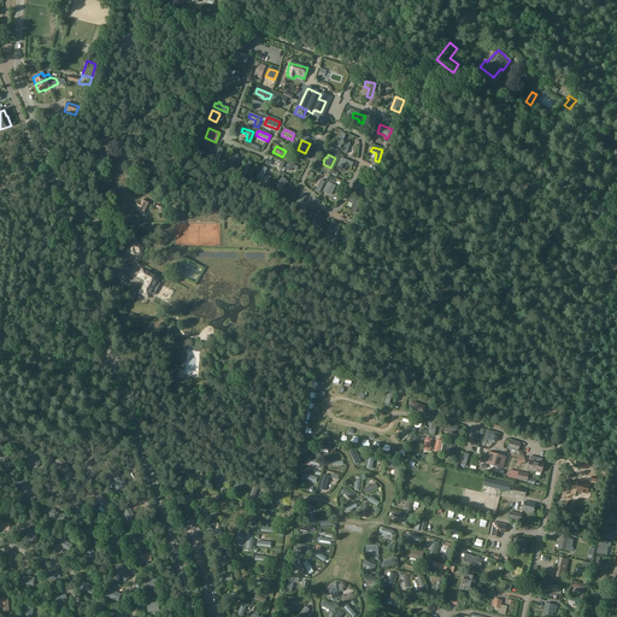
[(341,157),(336,166),(340,169),(342,162),(351,165),(352,162),(341,157)]
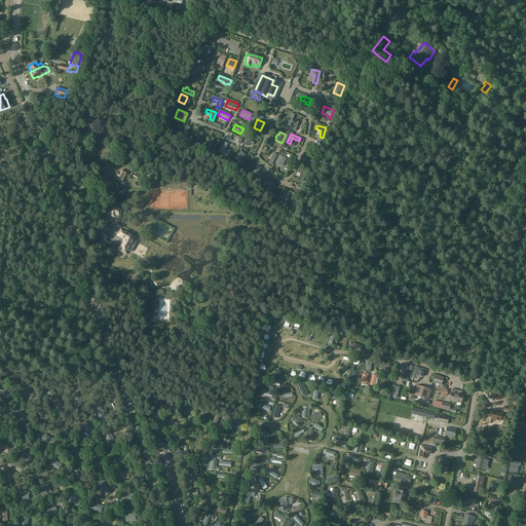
[(224,142),(219,153),(227,157),(229,153),(224,150),(227,144),(224,142)]
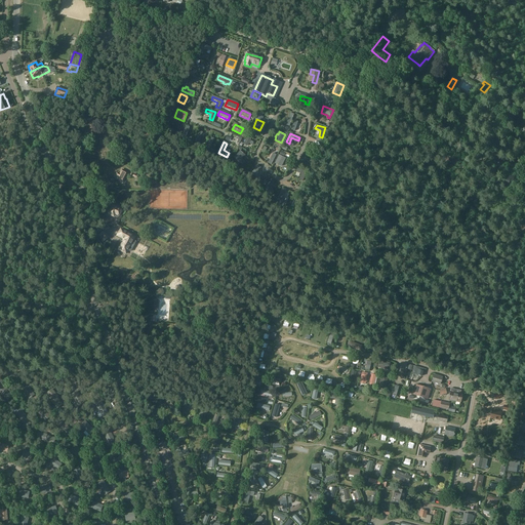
[(242,153),(240,151),(234,158),(243,165),(245,162),(239,157),(242,153)]
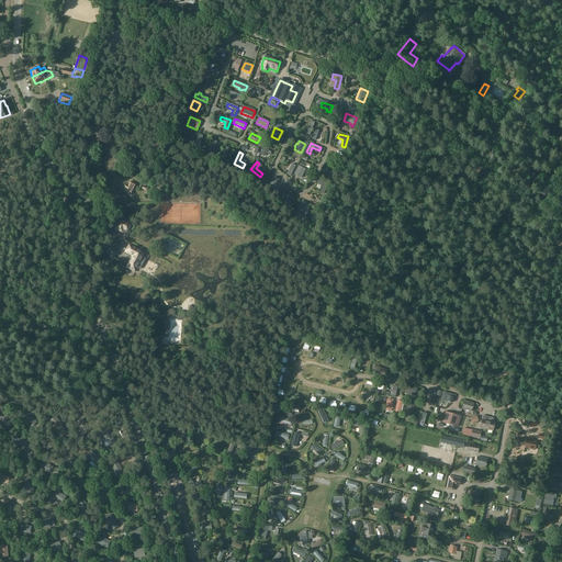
[(294,175),(302,178),(305,169),(299,166),(294,175)]
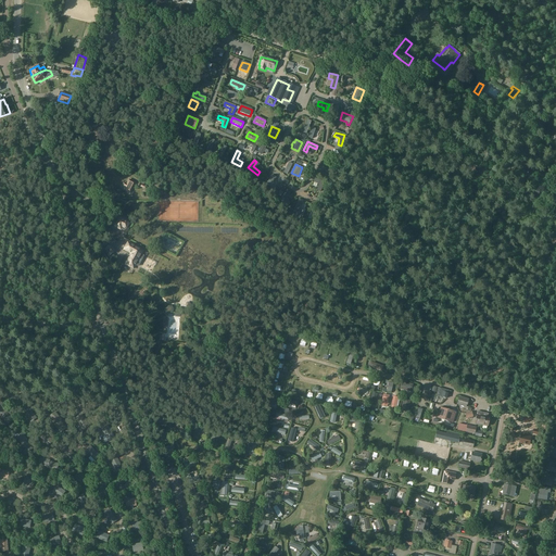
[(318,169),(317,173),(327,177),(330,169),(327,167),(325,172),(318,169)]
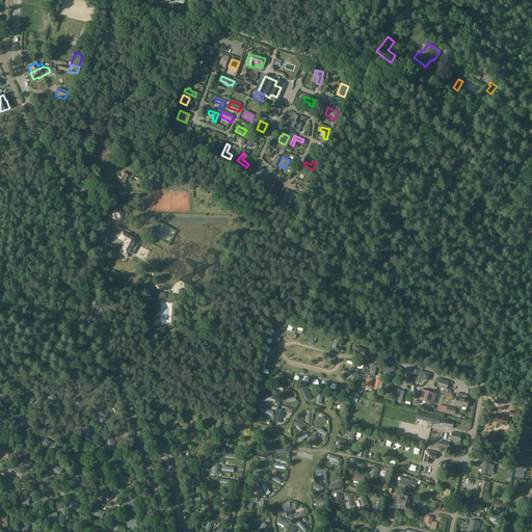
[(262,167),(255,176),(262,182),(264,180),(260,176),(265,169),(262,167)]
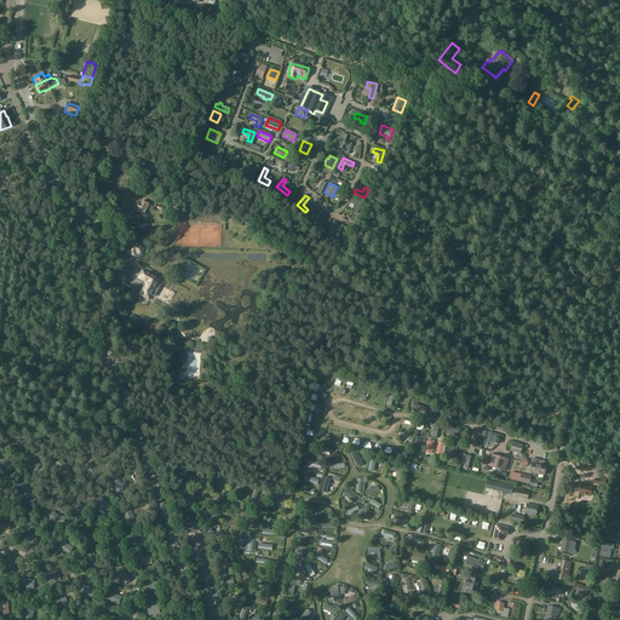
[(351,199),(349,204),(350,204),(354,205),(356,206),(354,212),(357,213),(360,207),(362,204),(351,199)]
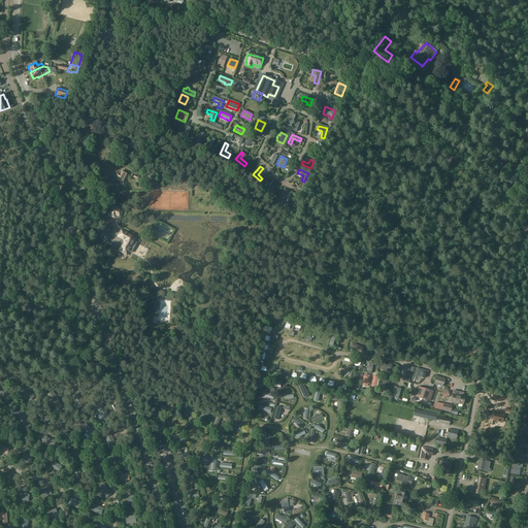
[(118,173),(116,176),(119,177),(118,179),(124,183),(128,173),(123,170),(121,173),(120,175),(118,173)]
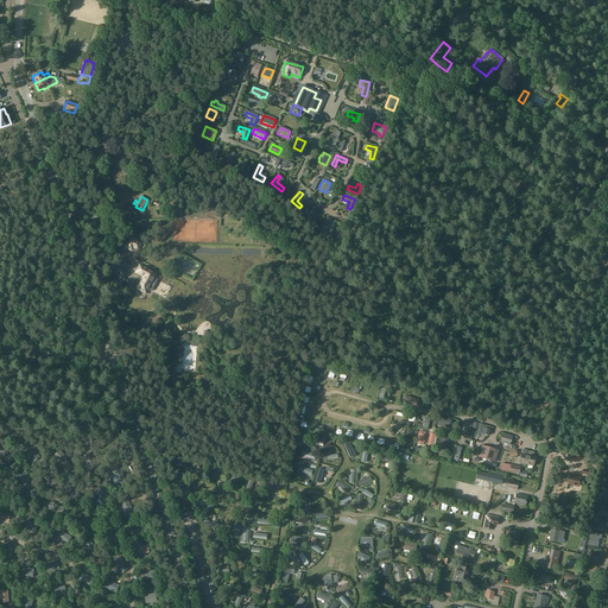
[(312,219),(317,213),(314,209),(306,219),(315,226),(317,222),(312,219)]
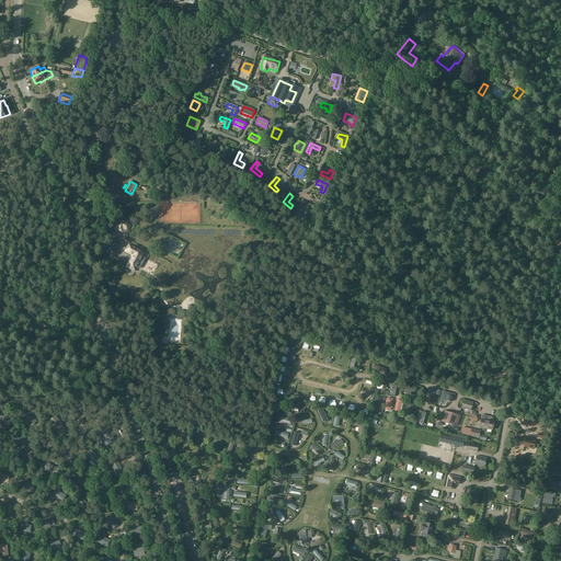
[(301,202),(295,218),(298,219),(299,217),(301,218),(302,216),(304,217),(306,213),(301,212),(305,204),(301,202)]
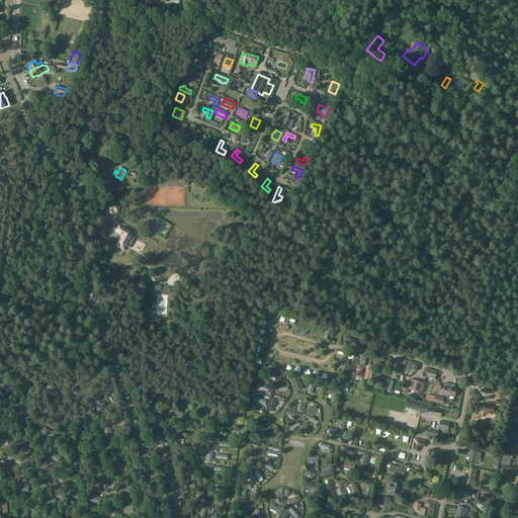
[(111,202),(106,210),(112,213),(113,211),(115,212),(118,206),(116,205),(111,202)]
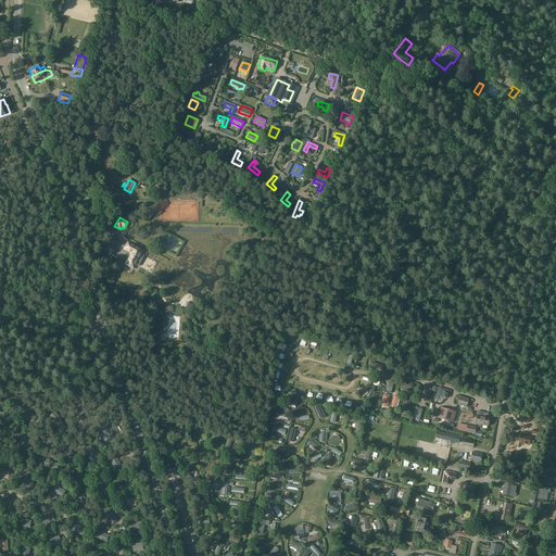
[(127,241),(123,250),(130,254),(126,261),(125,264),(135,269),(136,267),(136,266),(138,267),(143,256),(142,255),(144,250),(127,241)]
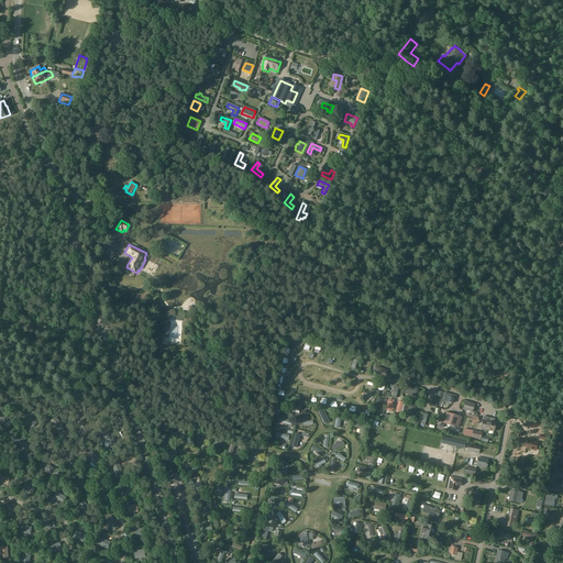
[(111,247),(106,252),(111,260),(117,255),(111,247)]
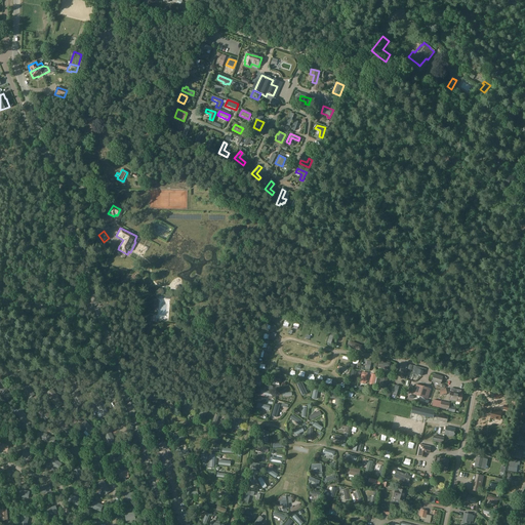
[(258,360),(257,363),(256,367),(260,368),(261,364),(268,365),(269,362),(258,360)]
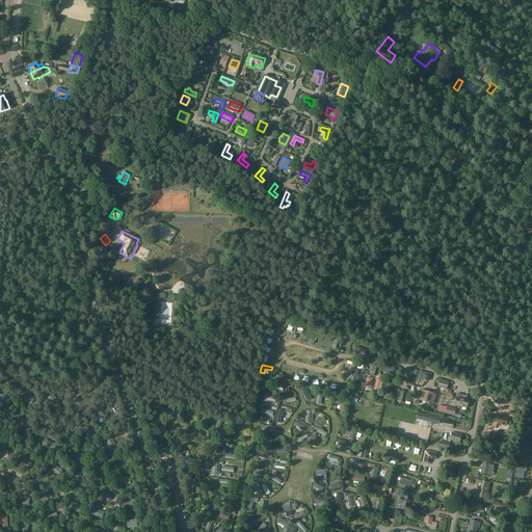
[(384,366),(382,372),(393,374),(395,368),(384,366)]
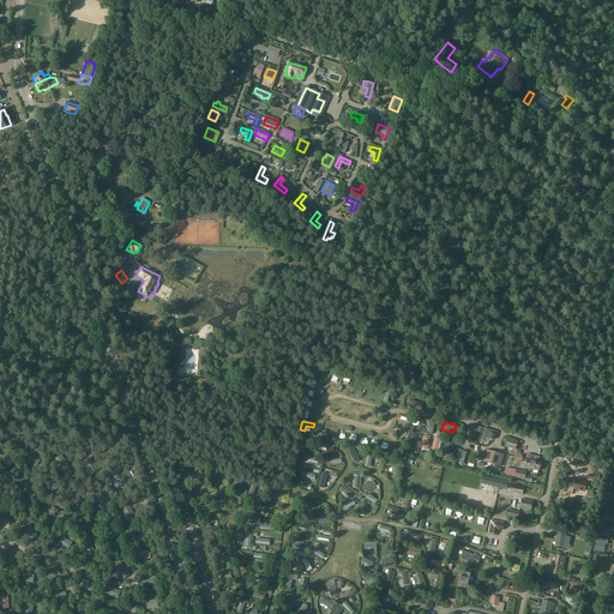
[(486,428),(485,433),(483,437),(493,440),(494,435),(497,435),(498,432),(486,428)]
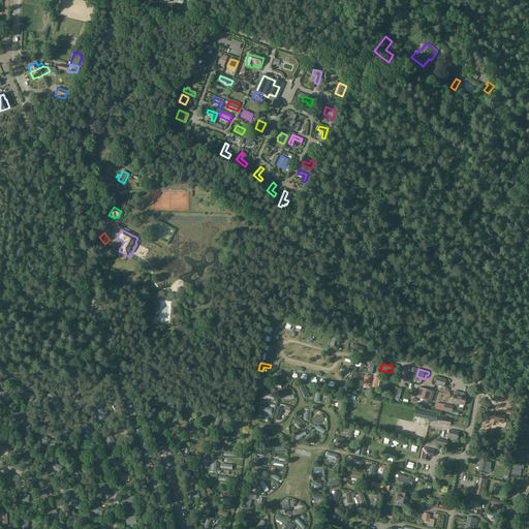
[(267,378),(263,378),(265,375),(260,374),(257,387),(261,389),(263,381),(266,381),(267,378)]
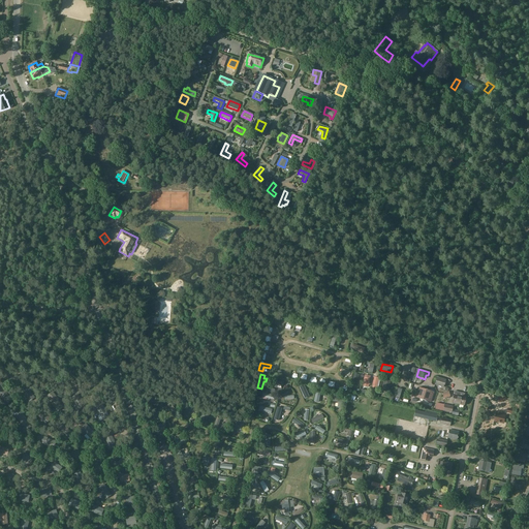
[(446,380),(436,377),(434,385),(443,387),(446,380)]
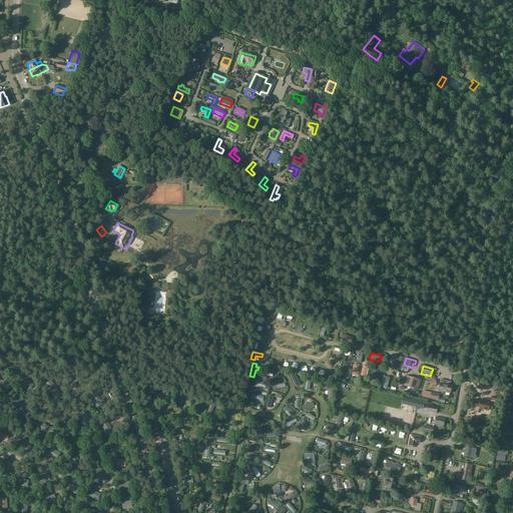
[(377,379),(379,370),(372,369),(370,378),(377,379)]
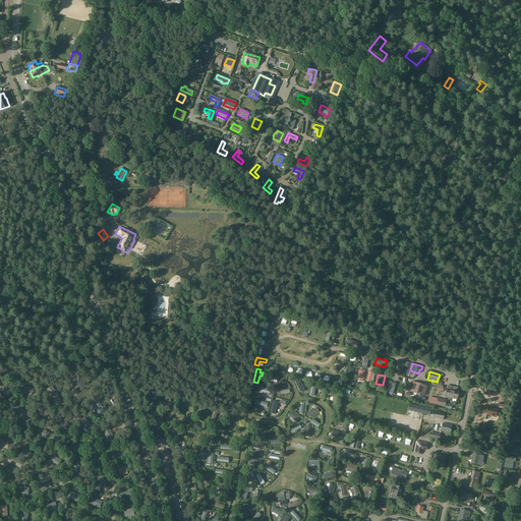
[(412,382),(409,392),(416,394),(419,384),(412,382)]
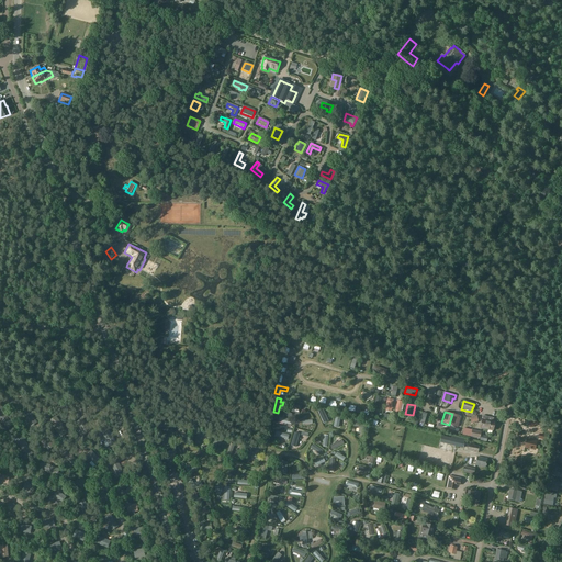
[(30,414),(24,417),(31,427),(36,423),(33,417),(30,414)]
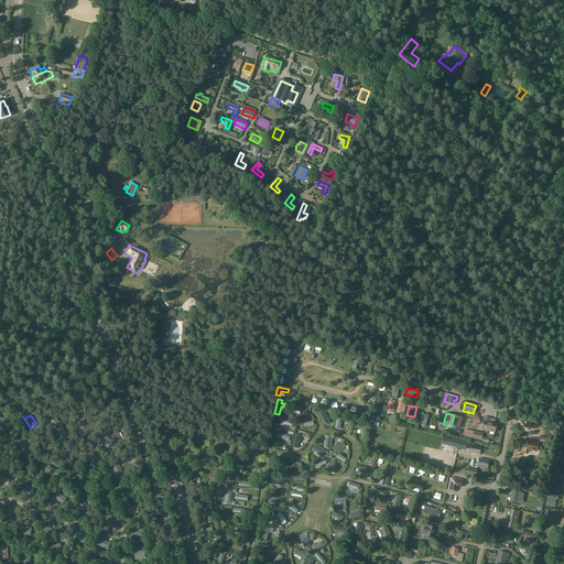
[(463,419),(454,415),(451,426),(459,430),(463,419)]
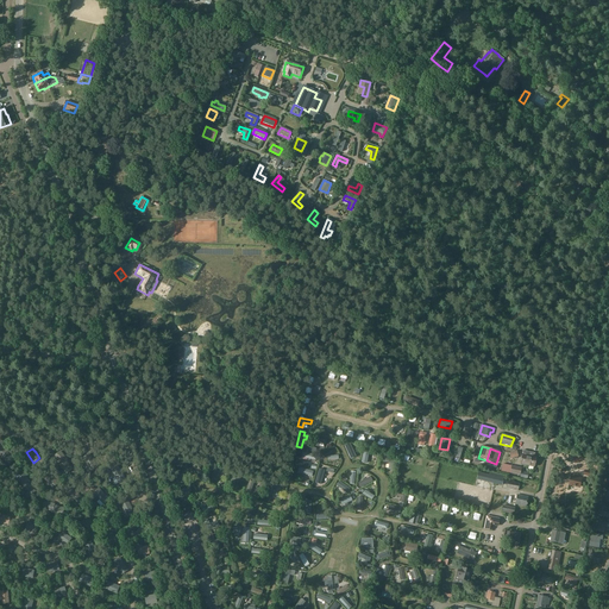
[(66,460),(67,459),(60,451),(54,456),(61,464),(66,460)]
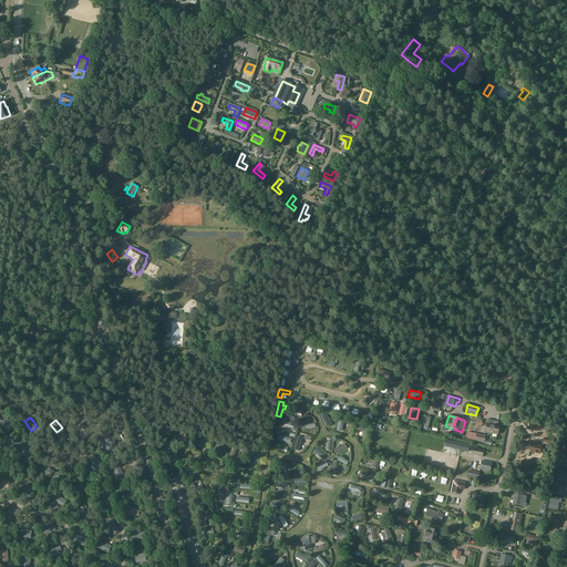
[(428,432),(431,422),(423,420),(420,429),(428,432)]
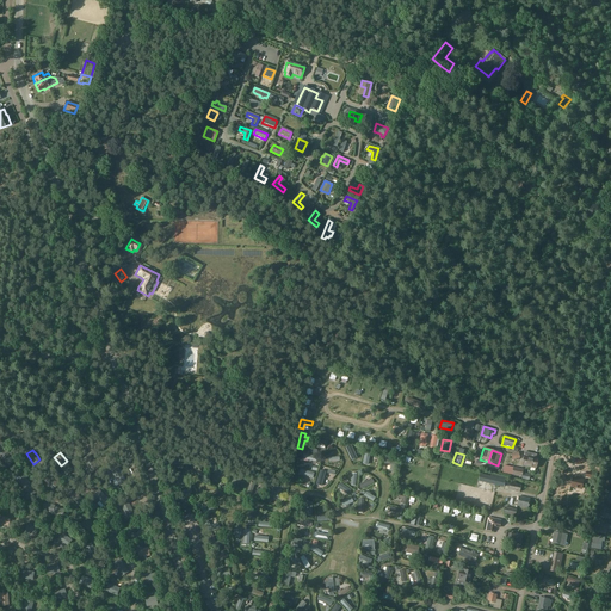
[(524,457),(522,466),(536,469),(537,460),(530,458),(529,458),(530,454),(525,452),(524,457)]
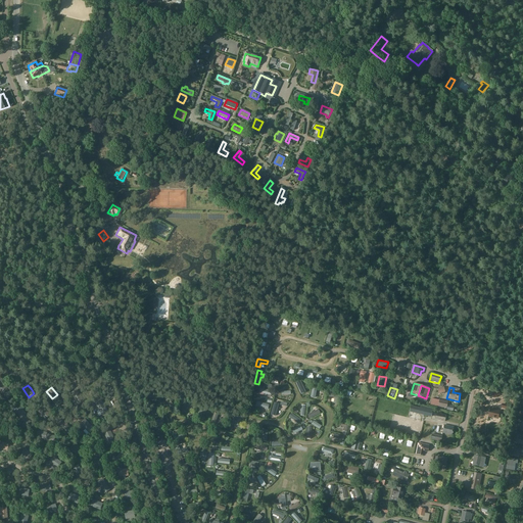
[(4,388),(1,392),(0,393),(7,398),(11,394),(5,388),(4,388)]
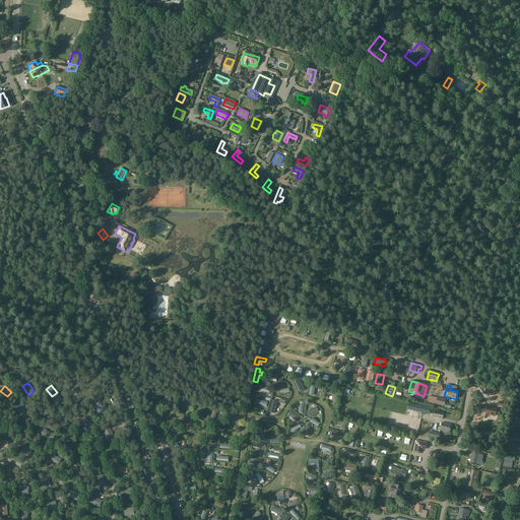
[(334,388),(329,387),(328,394),(333,395),(332,401),(336,401),(337,391),(334,390),(334,388)]
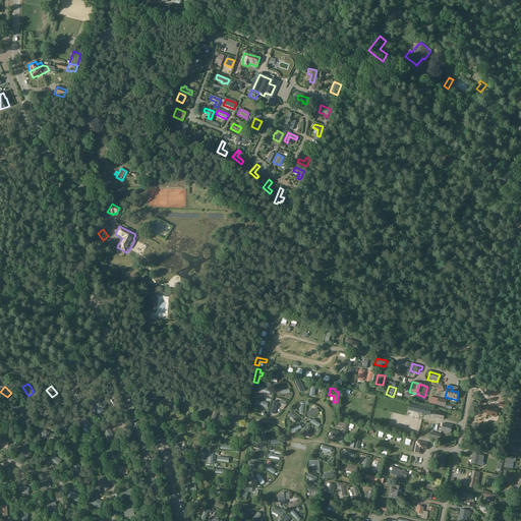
[(76,389),(70,392),(77,403),(82,399),(79,394),(76,389)]
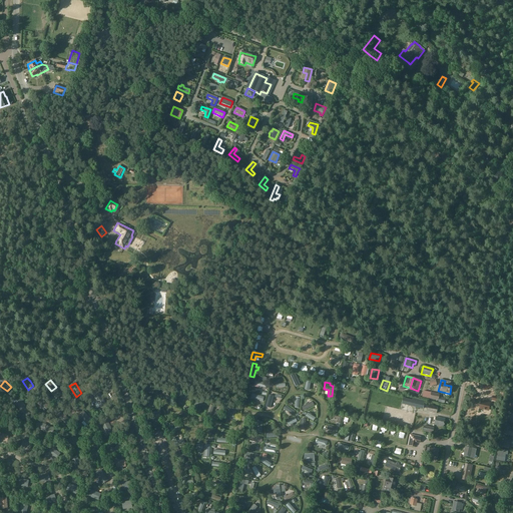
[(55,388),(51,391),(50,392),(55,399),(60,395),(55,388)]
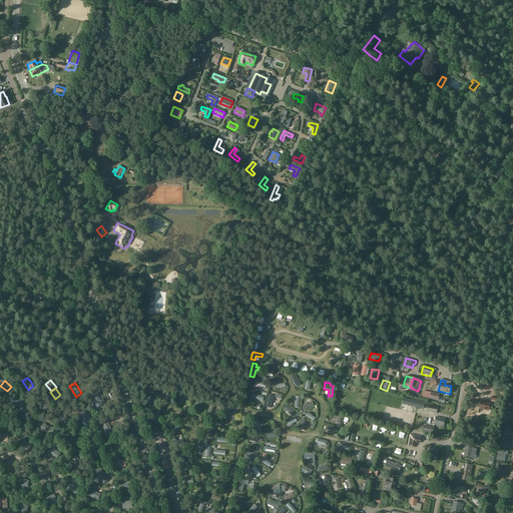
[(99,393),(93,396),(99,407),(105,404),(101,397),(99,393)]
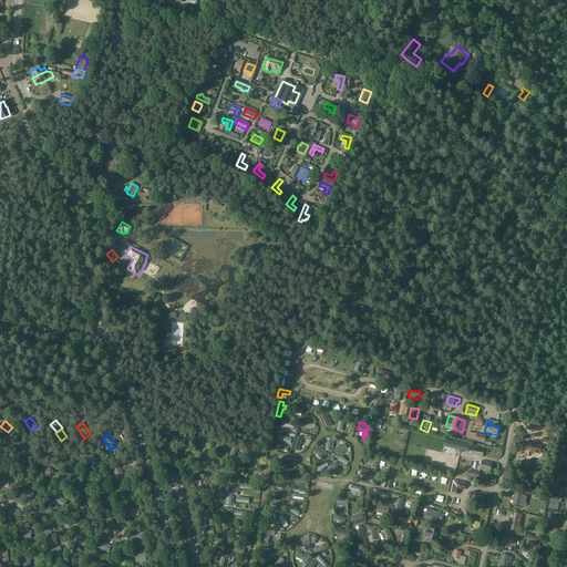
[(196,435),(196,446),(202,446),(202,440),(207,440),(207,435),(196,435)]
